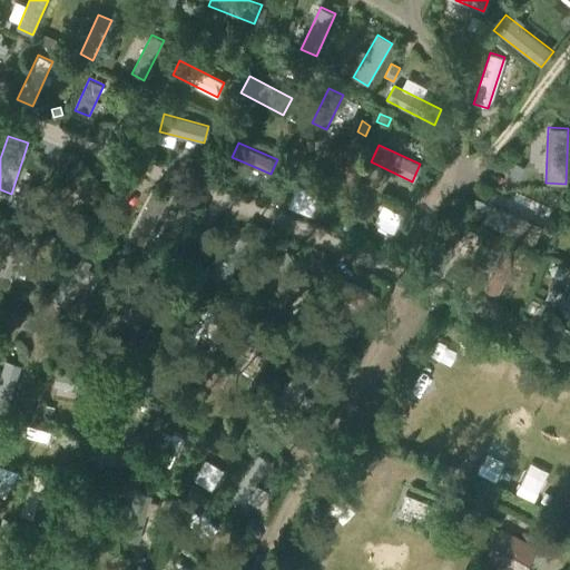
[(82,157),(65,172),(94,209),(111,196),(82,157)]
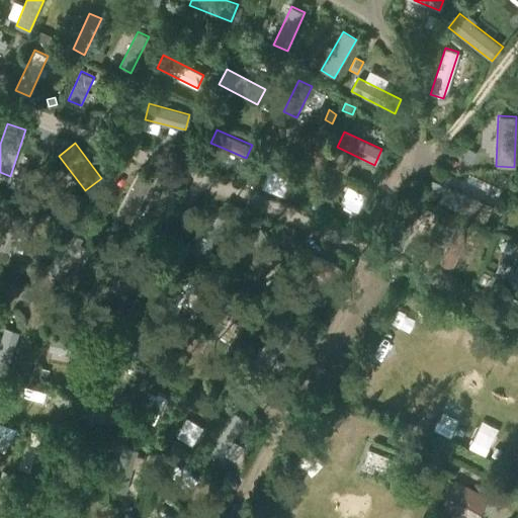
[(467,147),(461,158),(469,161),(475,150),(467,147)]
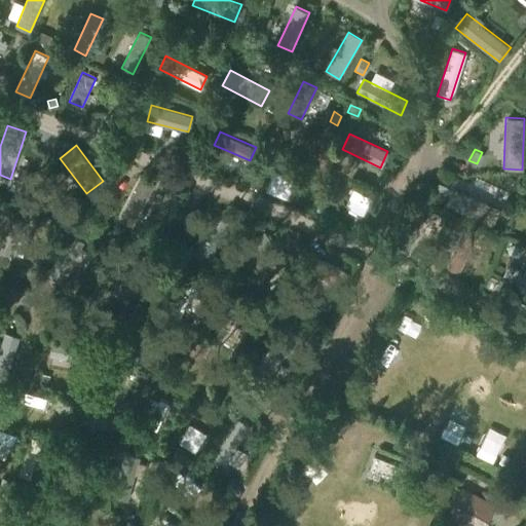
[(141,176),(117,219),(136,228),(158,185),(141,176)]
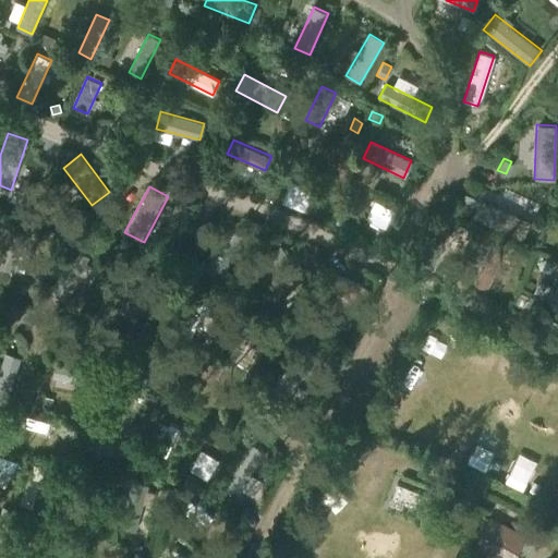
[(397,222),(404,208),(372,192),(365,206),(397,222)]
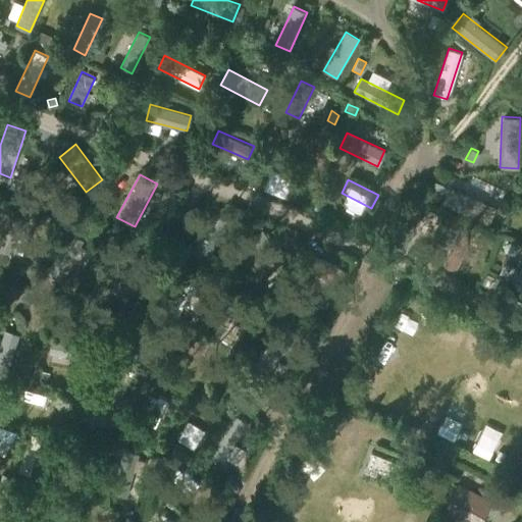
[(434,180),(431,189),(440,193),(444,185),(434,180)]
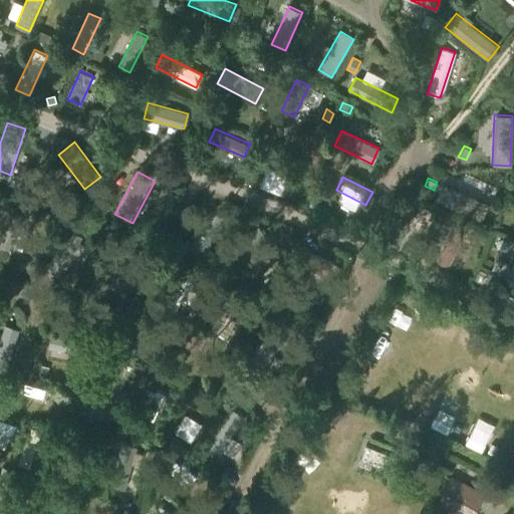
[(441,184),(434,199),(479,219),(486,203),(441,184)]
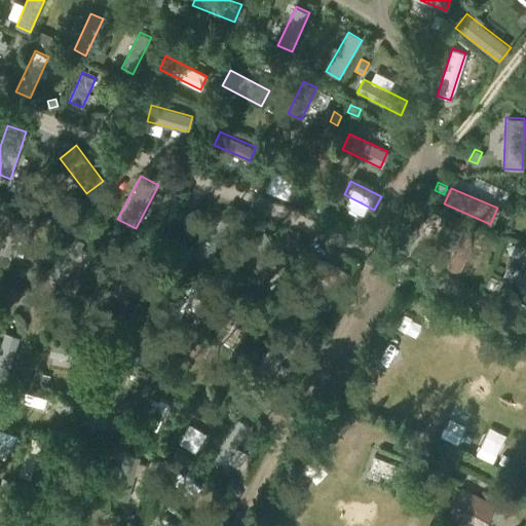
[(409,209),(390,246),(405,254),(424,215),(409,209)]
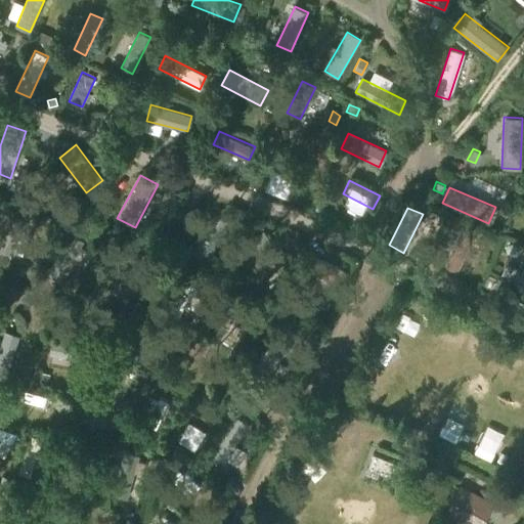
[(449,216),(445,225),(455,230),(461,220),(449,216)]
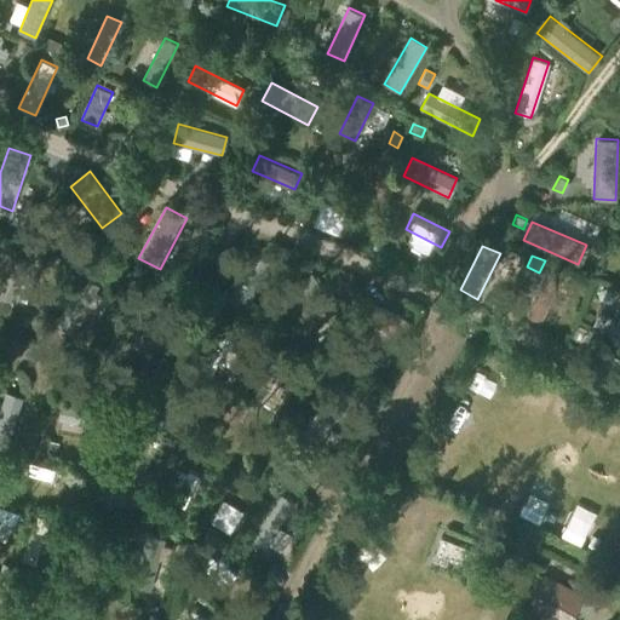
[(9,259),(0,281),(0,309),(10,314),(27,265),(9,259)]
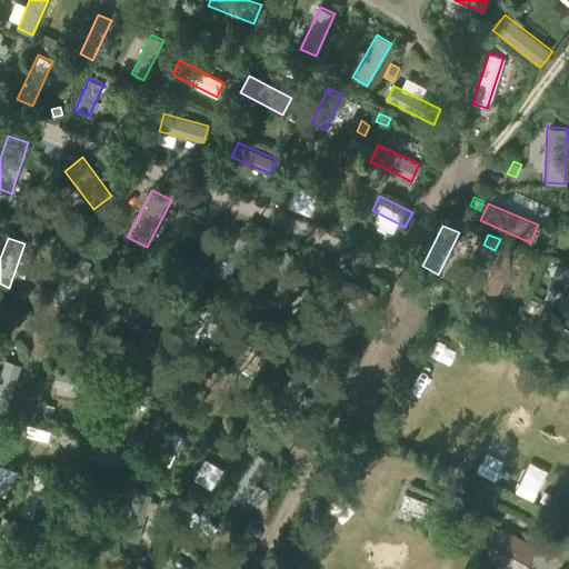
[(502,249),(483,289),(497,296),(516,256),(502,249)]
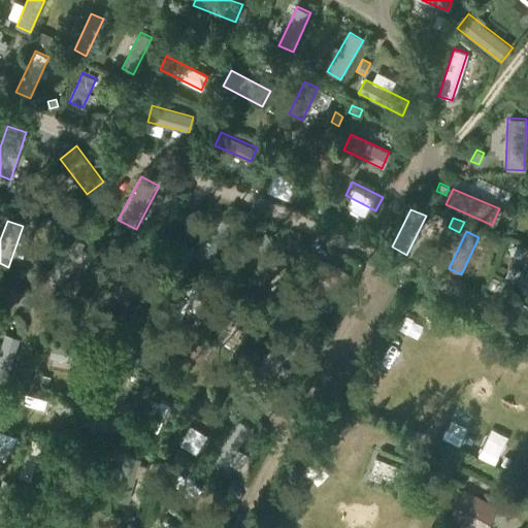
[(70,236),(48,279),(63,287),(85,243),(70,236)]
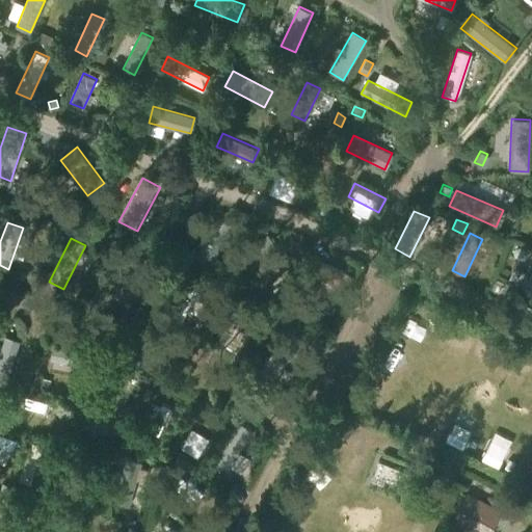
[(313,259),(306,273),(346,291),(352,275),(313,259)]
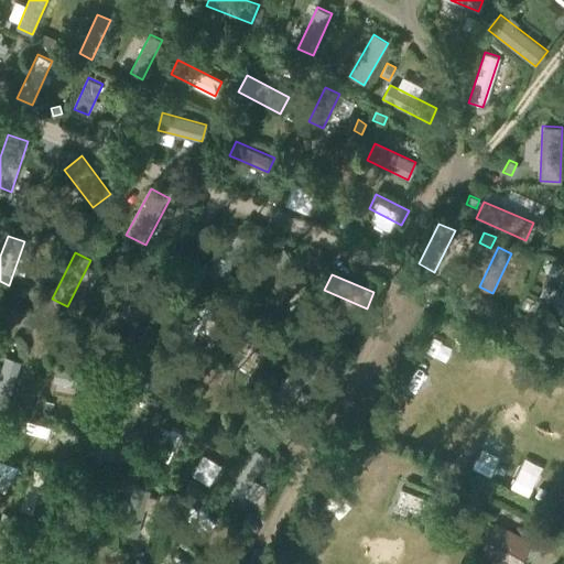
[(196,295),(179,337),(193,344),(212,302),(196,295)]
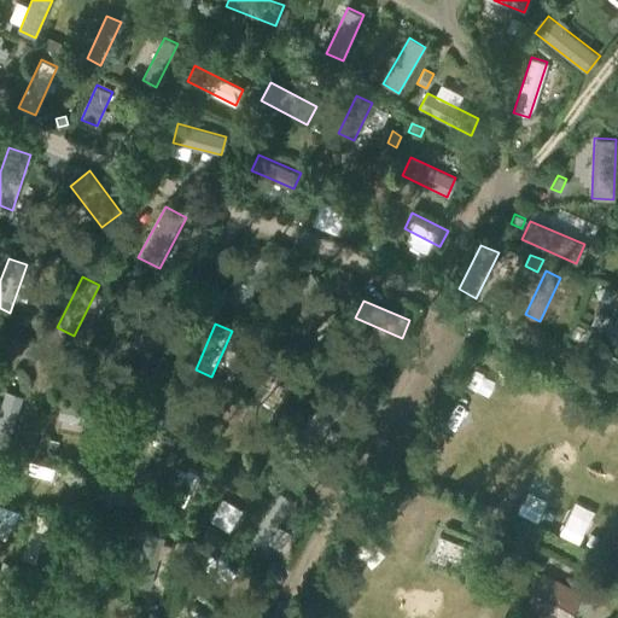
[(274,357),(251,400),(268,408),(290,365),(274,357)]
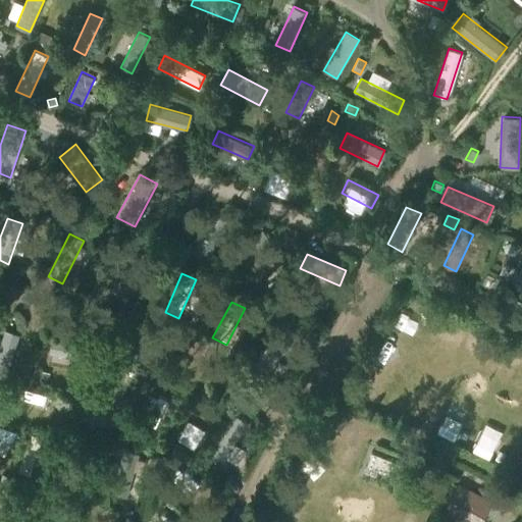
[(5,330),(0,347),(0,375),(6,377),(20,335),(5,330)]
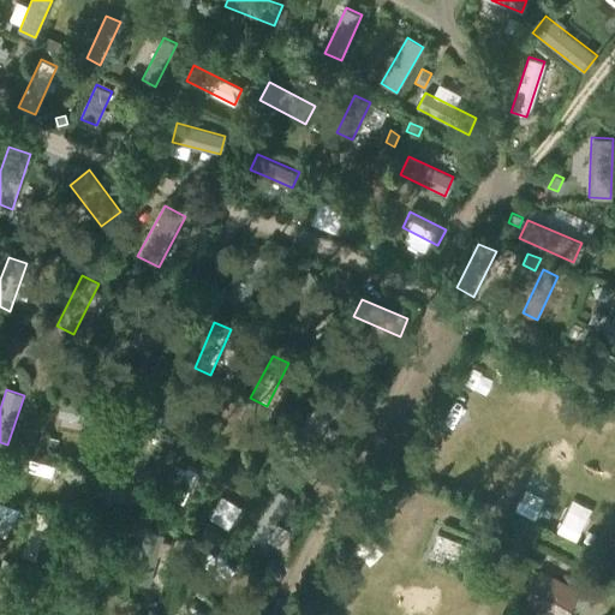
[(64,399),(59,417),(108,428),(113,410),(64,399)]
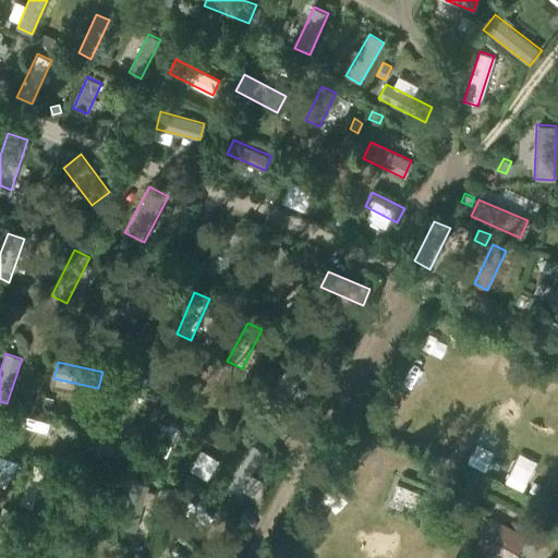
[(557,371),(545,370),(543,385),(557,386),(557,371)]
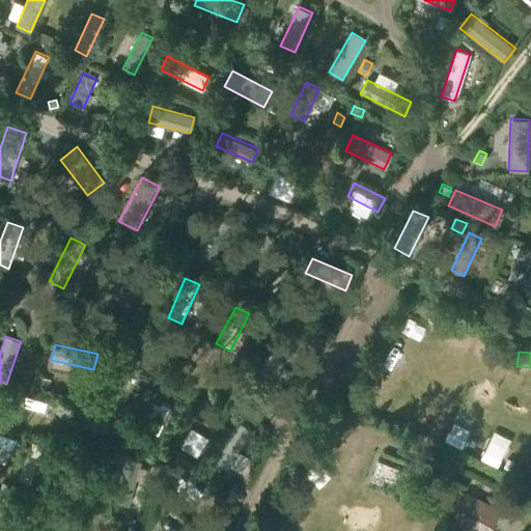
[(240,422),(215,460),(228,469),(252,430),(240,422)]
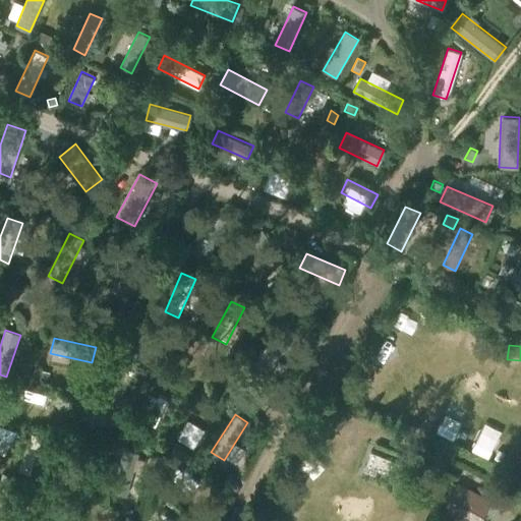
[(0,423),(0,445),(14,448),(17,426),(0,423)]
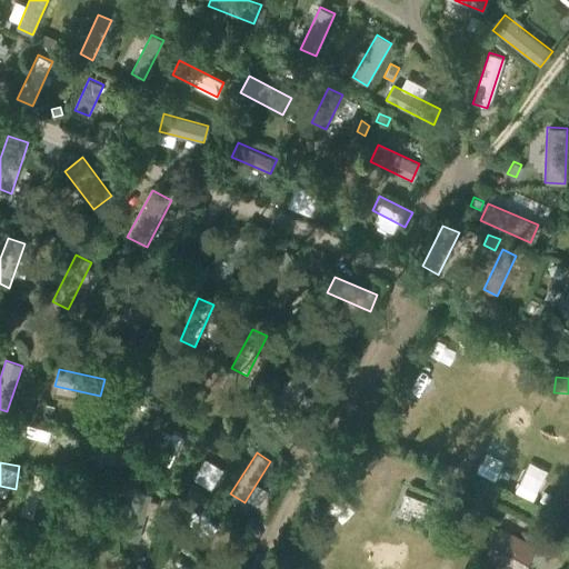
[(36,473),(19,513),(32,519),(49,479),(36,473)]
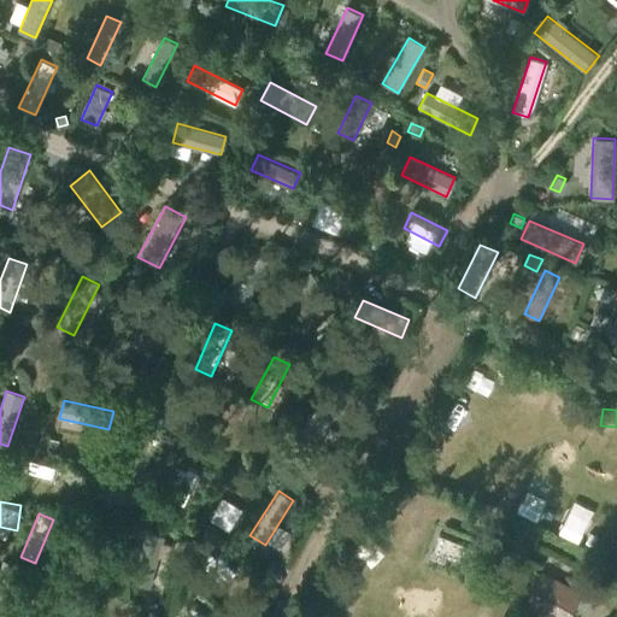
[(147,532),(133,581),(151,586),(164,536),(147,532)]
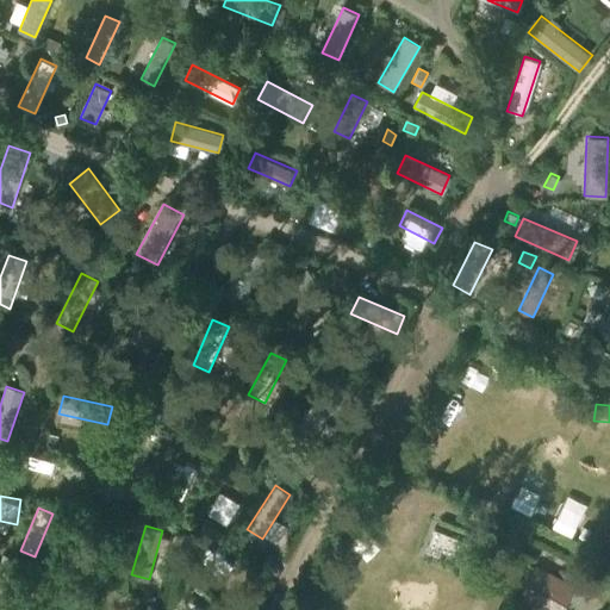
[(433,529),(425,547),(477,566),(483,547),(433,529)]
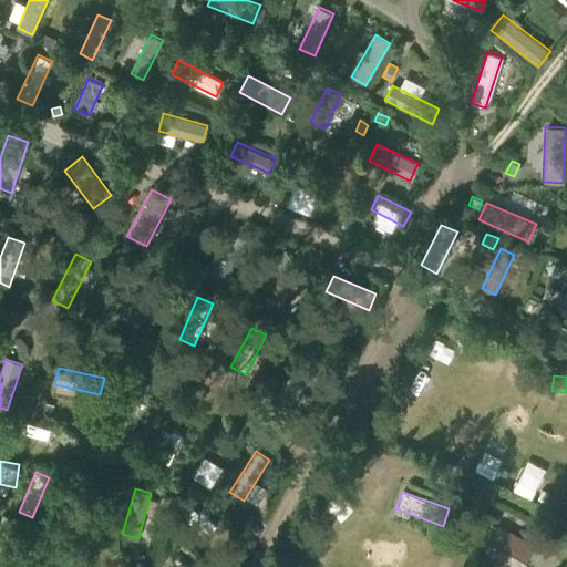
[(477,557),(474,563),(482,566),(484,566),(487,563),(495,566),(519,566),(533,542),(495,521),(476,557),(477,557)]
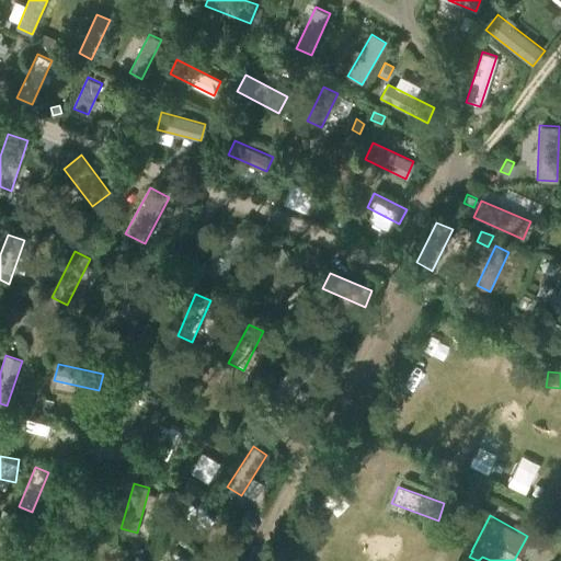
[(165,545),(158,560),(181,560),(185,554),(165,545)]
